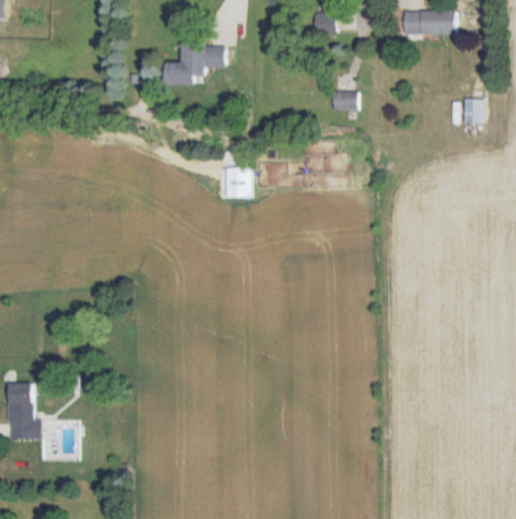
[(402,34),(454,34),(454,10),(402,10),(402,34)]
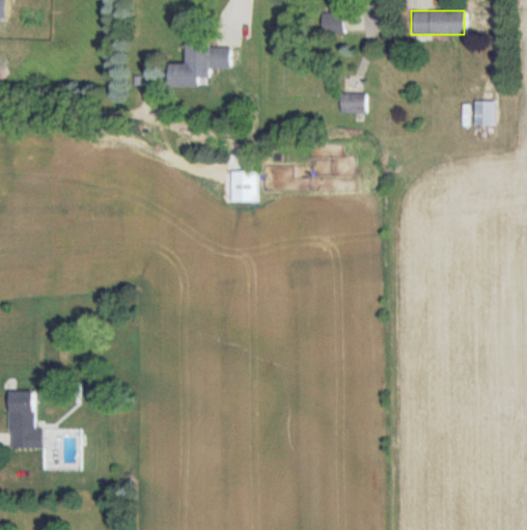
[(342,32),(342,14),(321,14),(321,32),(342,32)]
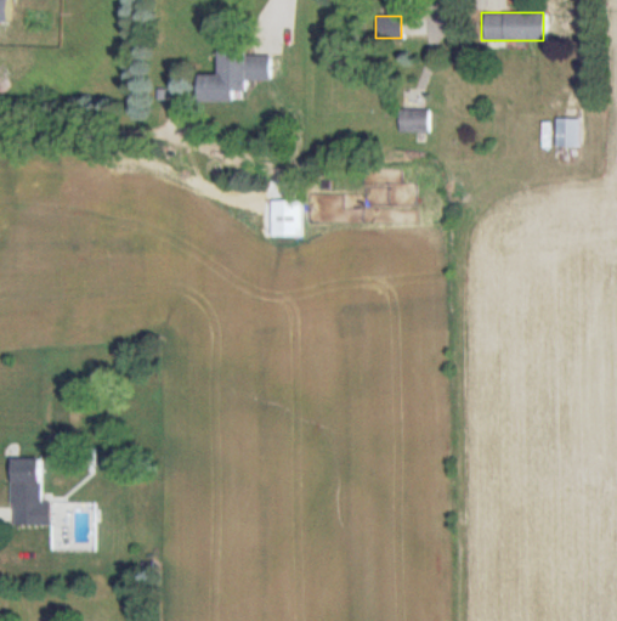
[(196,101),(231,102),(231,91),(243,91),(243,80),(267,80),(267,52),(216,51),(215,74),(197,74),(196,101)]
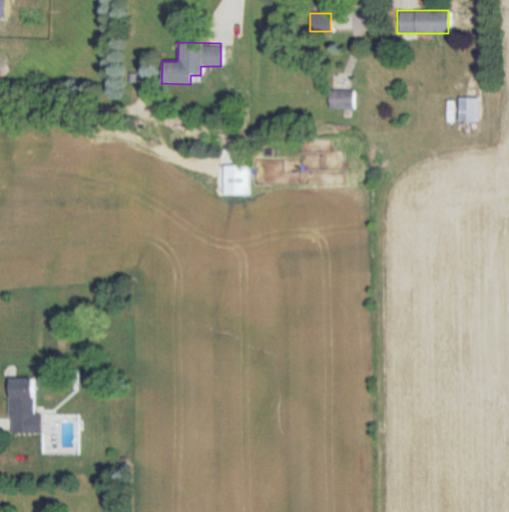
[(352,108),(352,90),(328,90),(328,108),(352,108)]
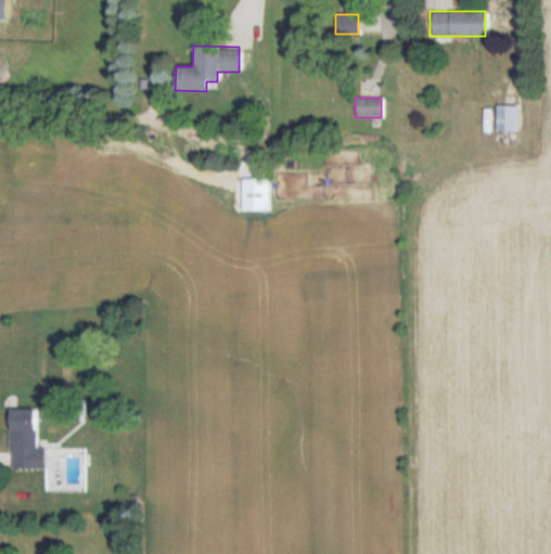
[(515,105),(494,105),(494,132),(515,132),(515,105)]
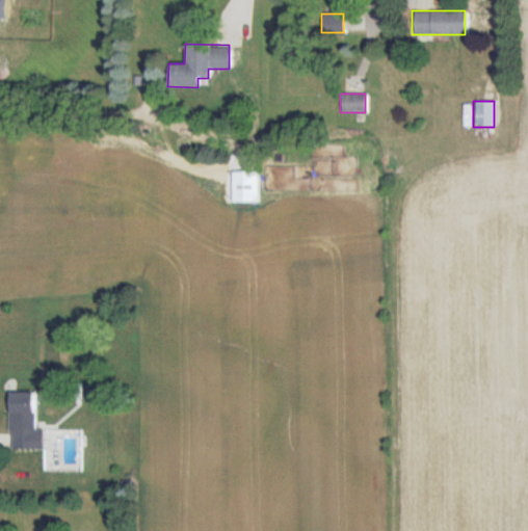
[(257,170),(231,170),(231,203),(257,203),(257,170)]
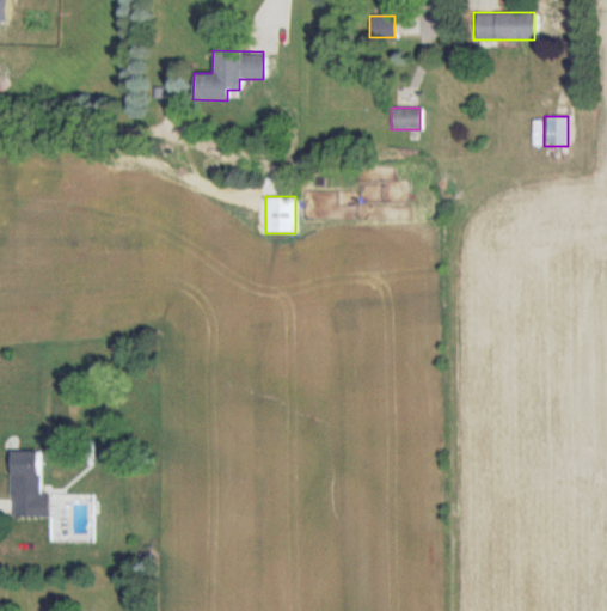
[(8,450),(8,517),(41,517),(41,450),(8,450)]
